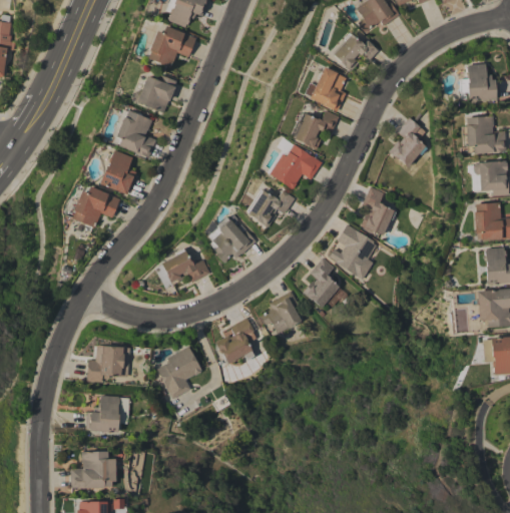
[(174,0),(208,0),(202,16),(195,13),(194,18),(190,17),(187,24),(186,24),(185,27),(168,20),(169,19),(168,18),(170,13),(174,4),(173,3),(174,0)]
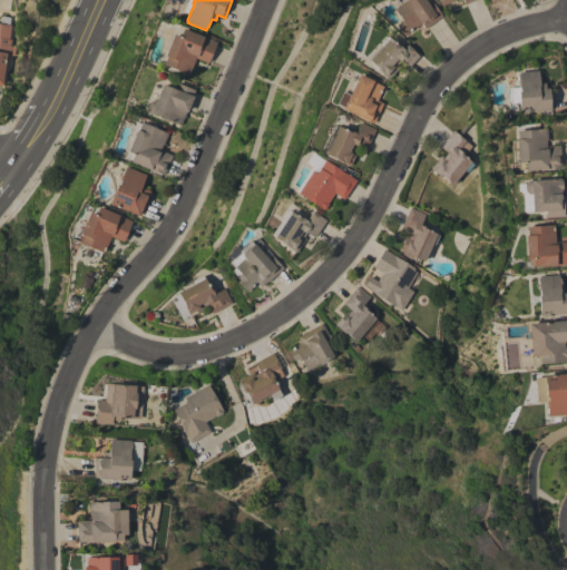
[(396,9),(408,0),(427,0),(430,5),(433,2),(443,16),(427,28),(423,22),(406,36),(398,25),(404,20),(396,9)]
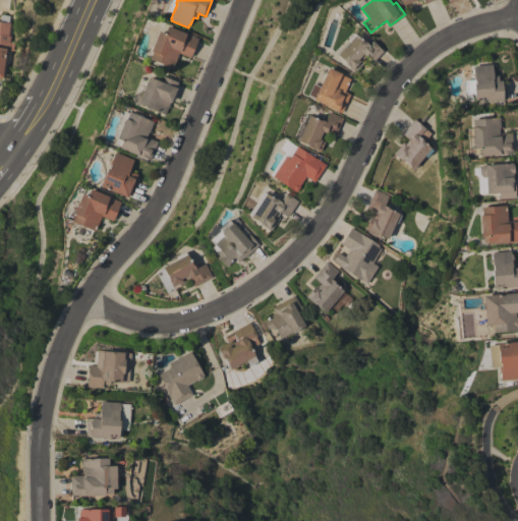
[(0,21),(2,22),(3,15),(11,16),(10,23),(12,23),(10,37),(12,37),(11,42),(16,43),(15,51),(10,50),(10,51),(7,51),(4,77),(2,76),(2,78),(0,77),(0,21)]
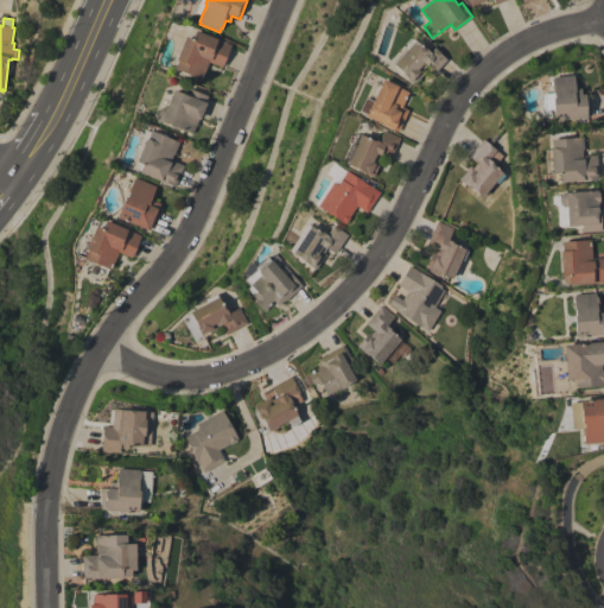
[(197,30),(233,45),(224,68),(210,62),(203,80),(176,69),(179,59),(177,59),(186,36),(194,38),(197,30)]
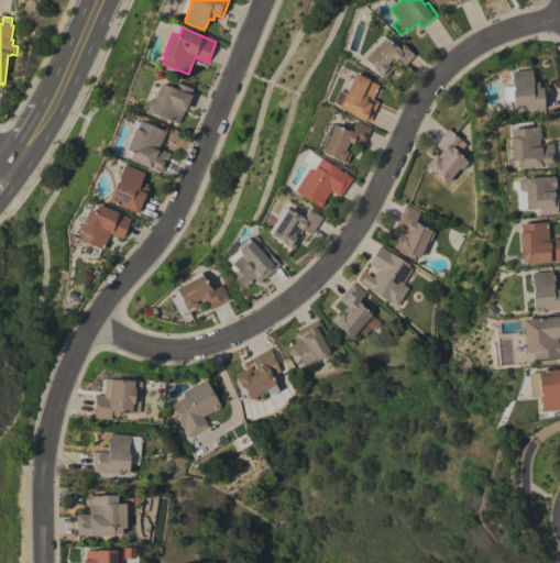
[(366,59),(380,45),(377,43),(384,36),(385,37),(386,37),(395,45),(396,44),(401,48),(404,44),(416,55),(406,66),(398,59),(394,64),(397,66),(385,78),(375,68),(366,59)]
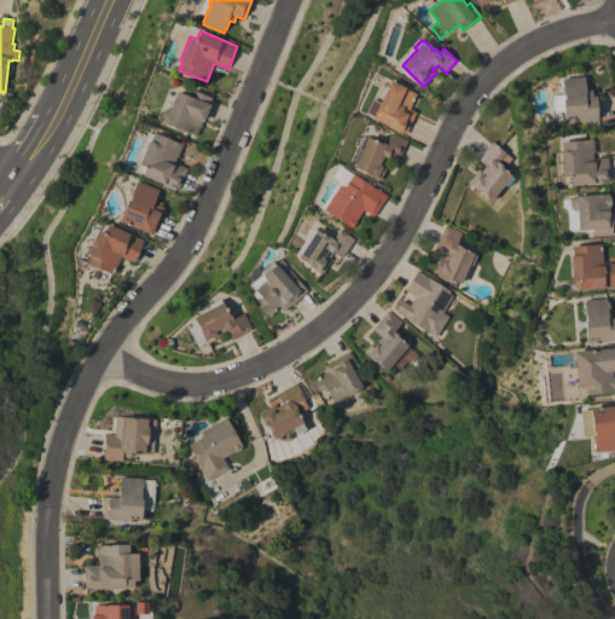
[(566,122),(564,111),(555,111),(553,96),(563,94),(563,87),(563,80),(563,79),(585,76),(586,80),(587,80),(587,87),(586,87),(587,91),(592,90),(593,96),(597,96),(597,99),(602,99),(603,110),(601,110),(602,117),(598,117),(598,119),(566,122)]
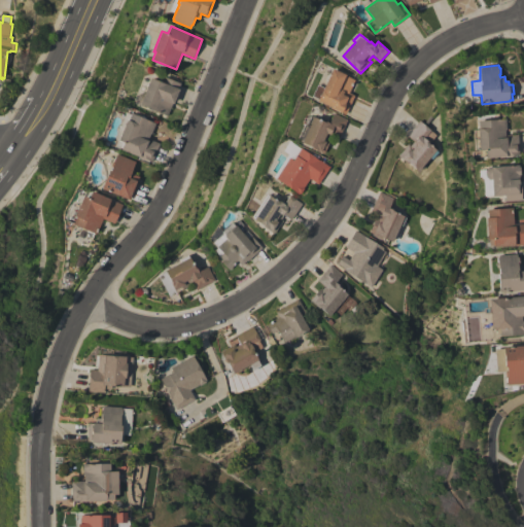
[(333,68),(347,75),(356,79),(351,93),(356,96),(348,114),(333,108),(333,107),(318,100),(319,99),(313,96),(318,83),(325,88),(328,80),(326,79),(328,74),(329,75),(333,68)]
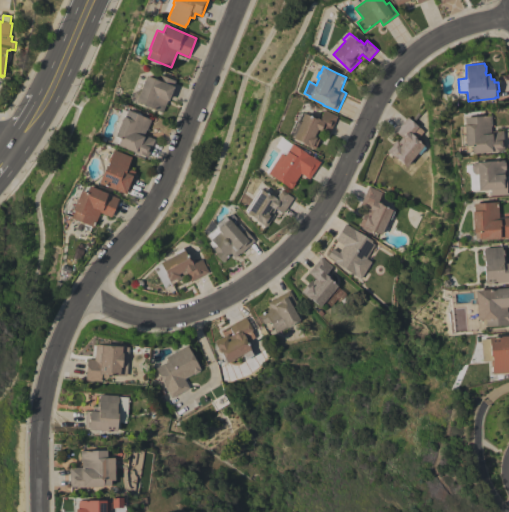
[(147,75),(160,80),(162,75),(176,80),(174,86),(175,86),(170,100),(169,100),(164,112),(135,101),(133,97),(136,91),(140,90),(141,90),(147,75)]
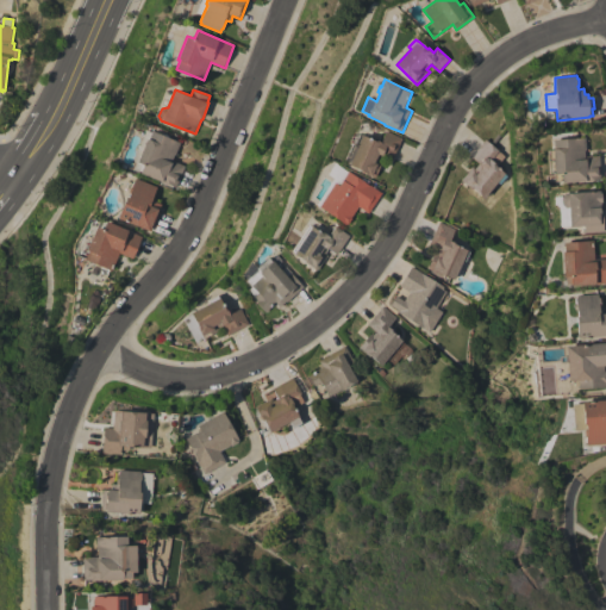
[(350,165),(360,145),(357,144),(361,135),(363,136),(364,135),(376,141),(378,139),(382,142),(388,130),(404,138),(393,160),(383,156),(381,160),(383,161),(376,178),(362,170),(350,165)]
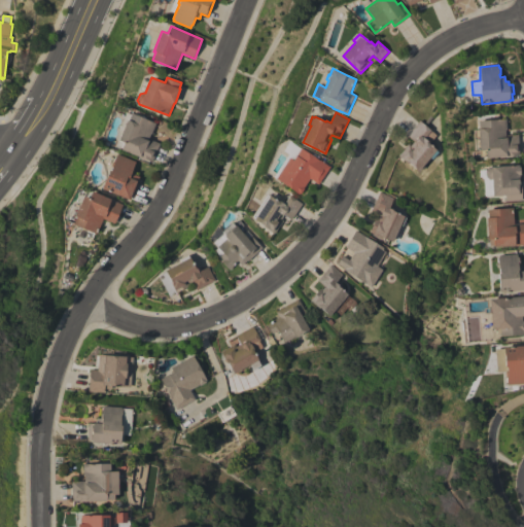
[(119,140),(128,119),(130,120),(132,113),(158,124),(152,134),(151,134),(149,139),(162,143),(154,162),(123,149),(125,142),(119,140)]
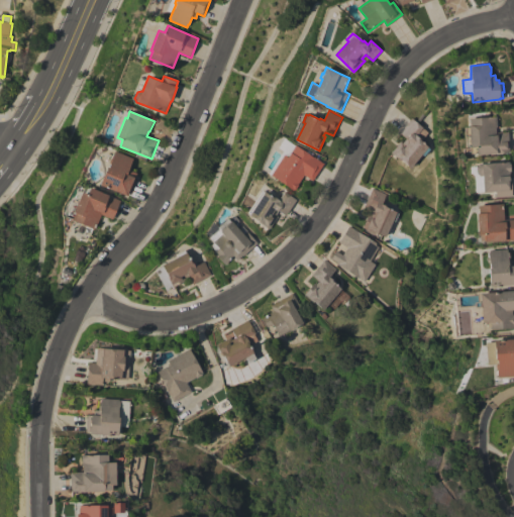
[(470,118),(497,116),(498,127),(497,127),(497,132),(509,131),(511,151),(504,151),(504,152),(478,154),(478,153),(471,153),(471,145),(466,146),(465,127),(471,126),(470,118)]
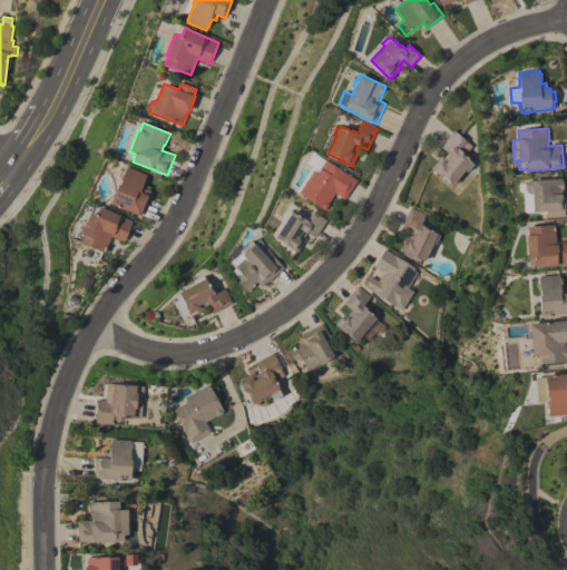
[(456,130),(468,140),(461,149),(466,153),(465,155),(473,161),(472,163),(475,165),(469,172),(467,169),(453,185),(433,167),(443,155),(446,157),(450,153),(442,146),(456,130)]
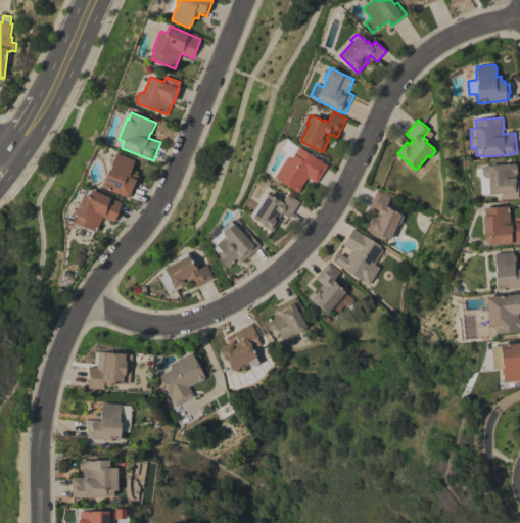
[(297,192),(272,175),(287,152),(282,149),(288,140),(299,147),(300,146),(311,154),(313,151),(318,155),(317,157),(319,159),(319,158),(329,165),(317,182),(309,177),(302,186),(302,187),(299,192),(298,191),(297,192)]
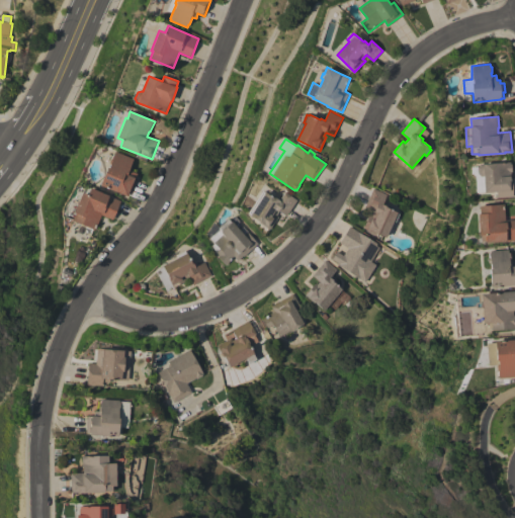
[(101,185),(108,167),(110,168),(111,164),(110,163),(112,158),(112,159),(115,153),(116,153),(116,152),(135,159),(130,170),(139,173),(137,179),(138,179),(134,190),(131,189),(129,196),(101,185)]
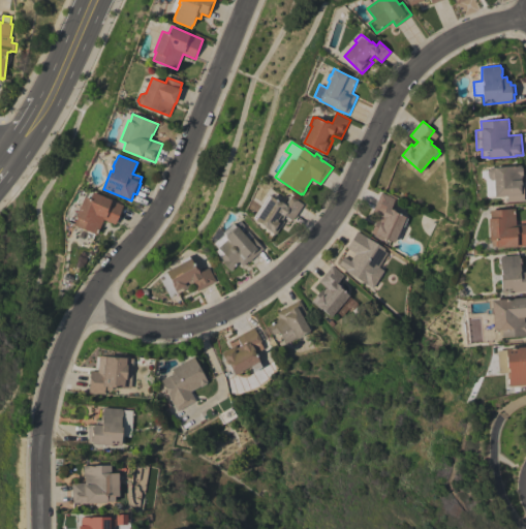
[(525,200),(507,201),(507,195),(495,196),(494,179),(491,180),(489,178),(488,170),(491,167),(522,165),(522,167),(523,167),(524,176),(523,176),(523,179),(524,179),(525,200)]
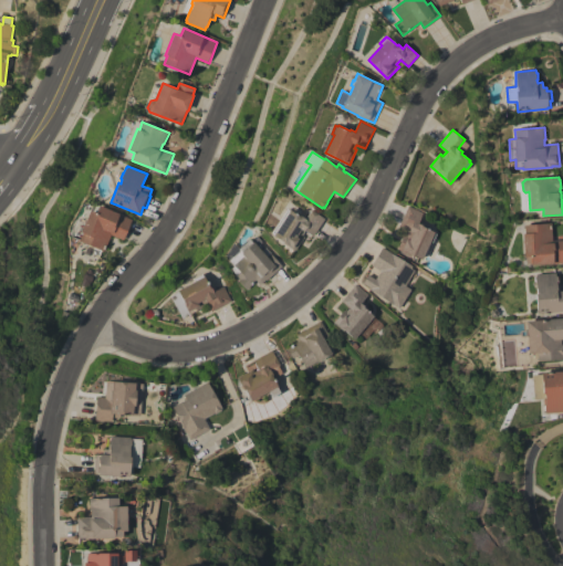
[(90,210),(96,213),(100,206),(133,219),(125,240),(112,234),(105,251),(80,241),(83,232),(81,232),(90,210)]
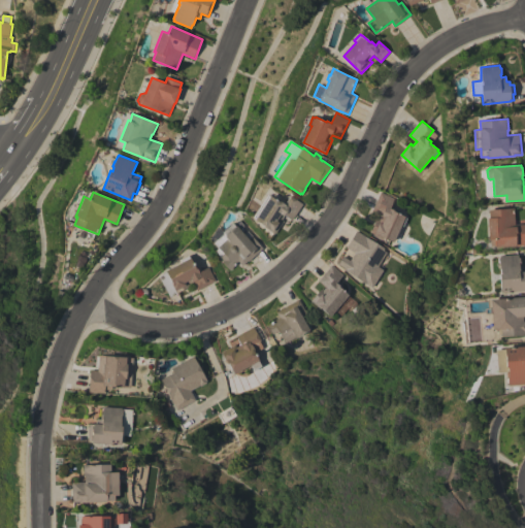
[(382,192),(396,198),(391,208),(395,210),(395,211),(406,217),(408,218),(405,226),(402,225),(395,242),(371,232),(380,215),(373,211),(382,192)]
